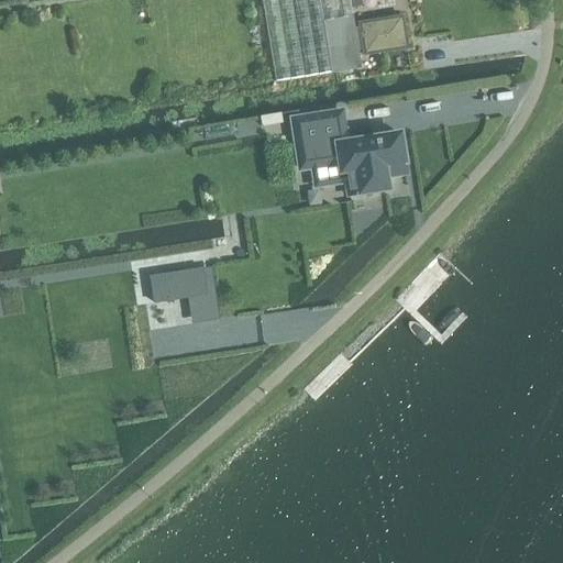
[(261,0),(275,81),(359,68),(348,0),(261,0)]
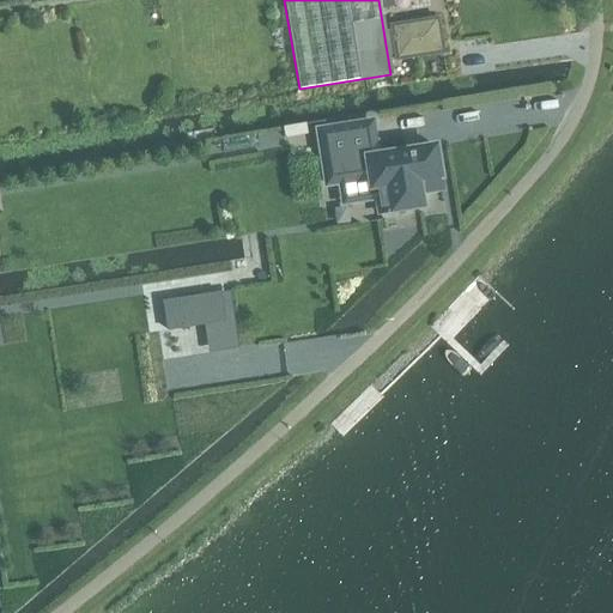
[(401,61),(449,53),(443,18),(395,26),(401,61)]
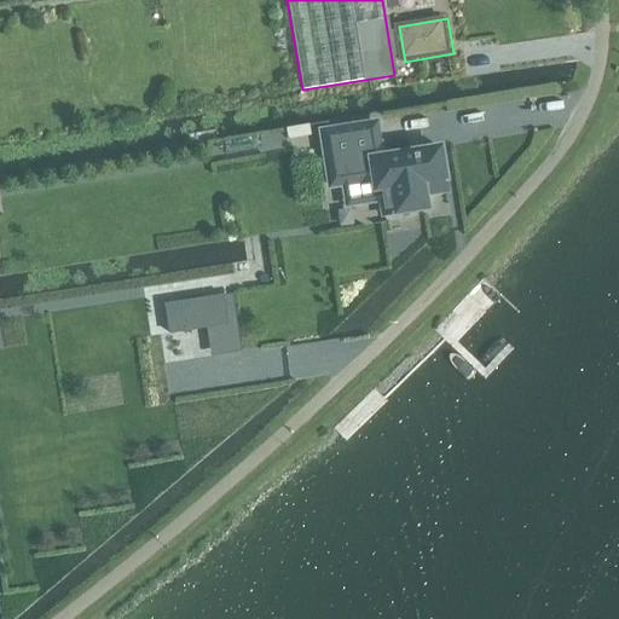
[(379,120),(319,129),(328,189),(346,186),(375,181),(379,200),(381,218),(431,210),(428,196),(450,192),(443,145),(383,154),(379,120)]
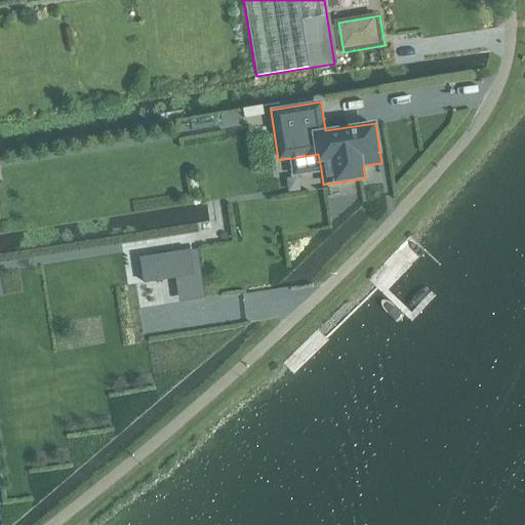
[(261,105),(243,108),(244,118),(264,115),(261,105)]
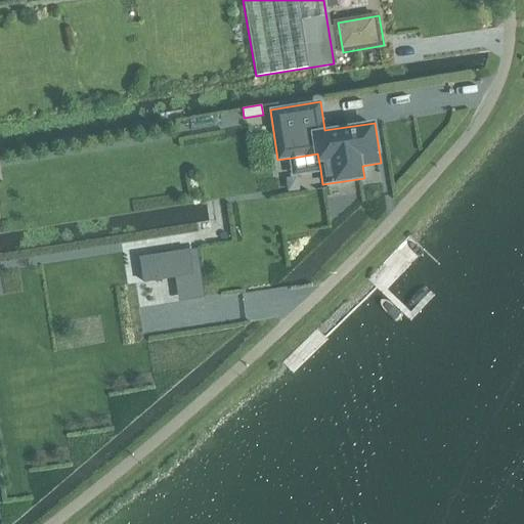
[(184,252),(200,249),(193,220),(179,222),(184,252)]
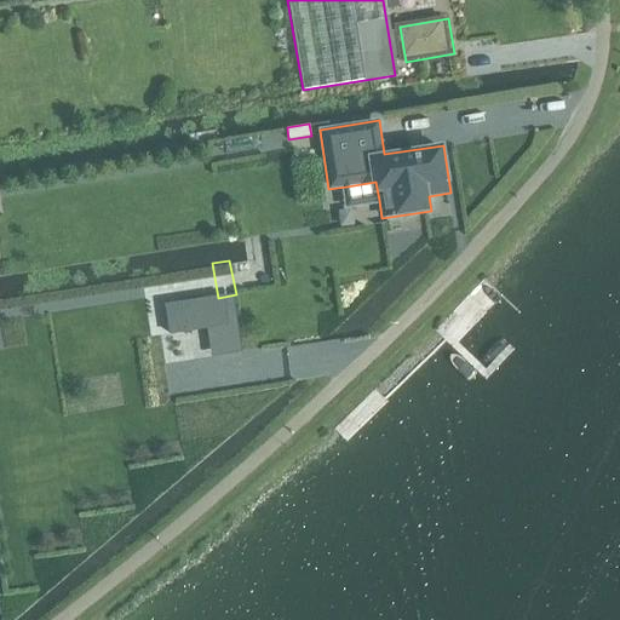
[(205,288),(147,297),(151,326),(210,316),(205,288)]
